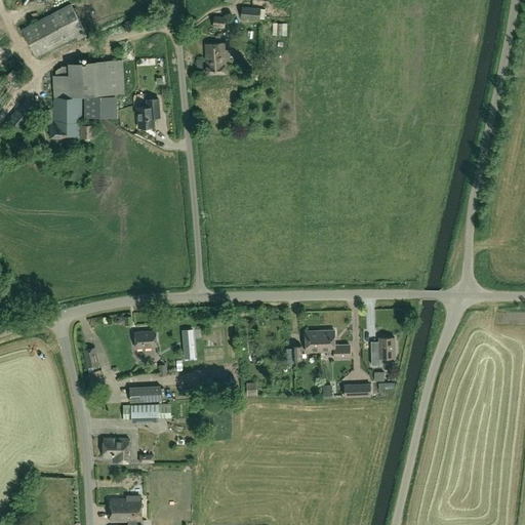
[(78,40),(87,36),(71,4),(22,30),(36,56),(76,36),(78,40)]
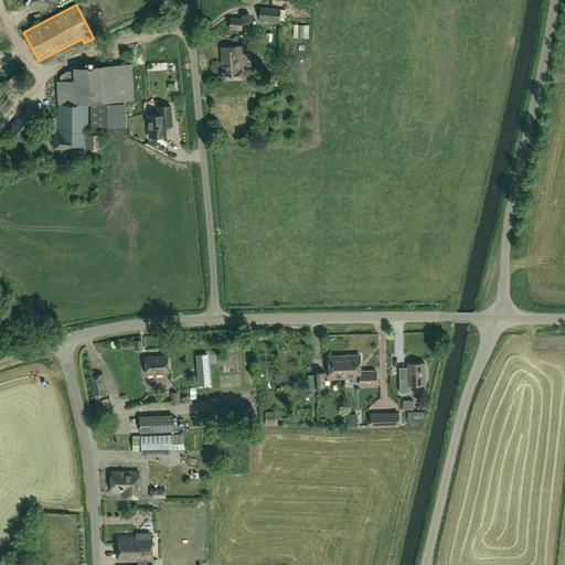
[(259,19),(279,21),(279,20),(285,20),(286,10),(280,9),(260,7),(259,19)]
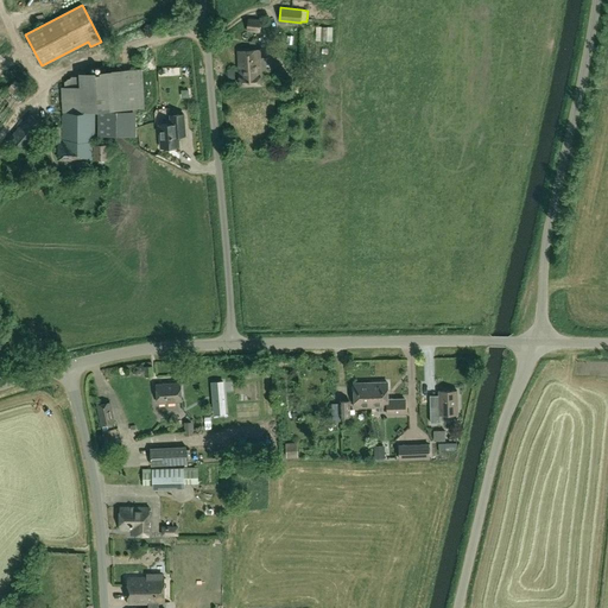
[(109,20),(112,29),(137,23),(134,14),(109,20)]
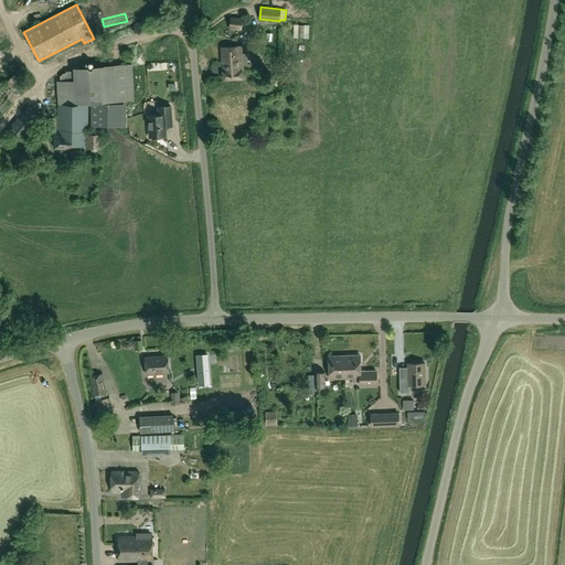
[(230,29),(242,30),(243,19),(231,18),(230,29)]
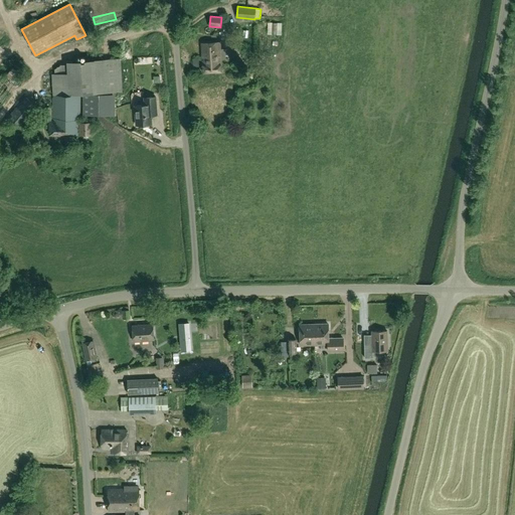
[(268,23),(267,34),(277,34),(277,28),(279,28),(279,23),(268,23)]
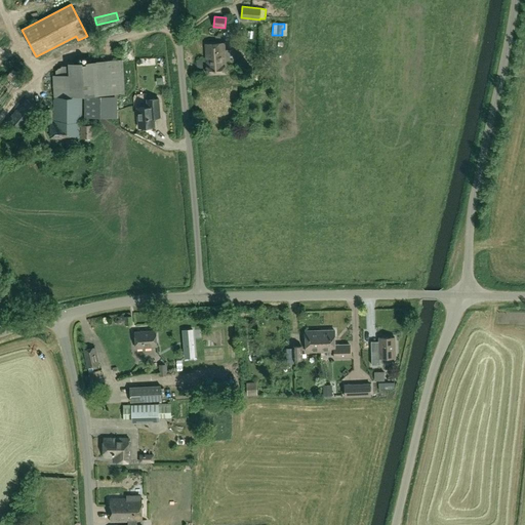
[(206,59),(225,58),(224,43),(205,44),(206,59)]
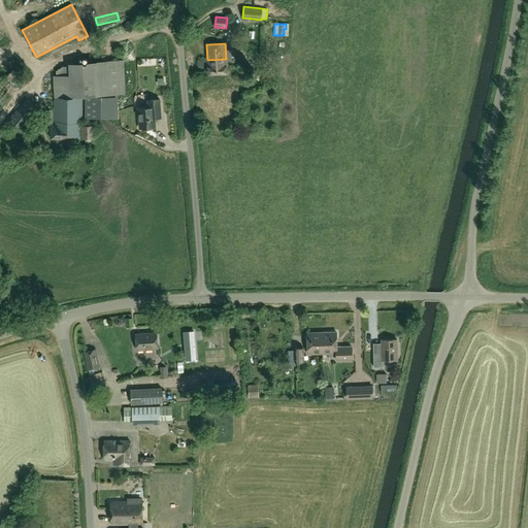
[(226,59),(207,60),(208,75),(227,73),(226,59)]
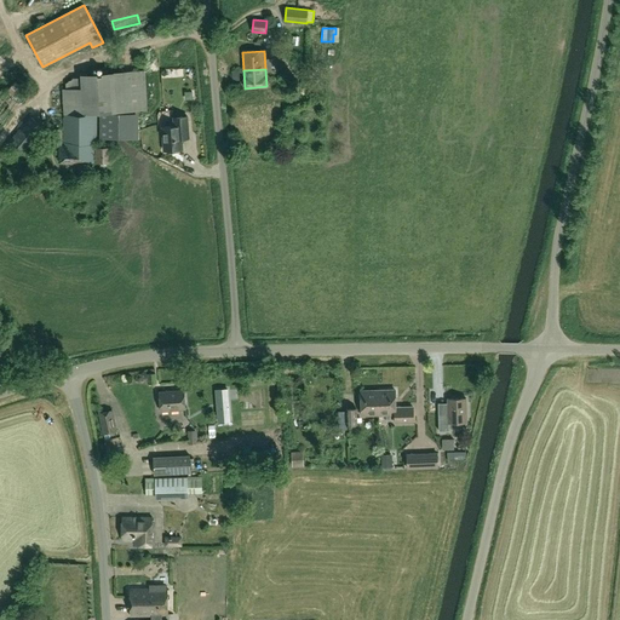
[(58,147),(58,164),(68,164),(74,164),(74,166),(81,165),(81,164),(101,164),(101,166),(107,166),(107,164),(109,164),(109,148),(99,148),(95,148),(95,121),(96,121),(96,112),(147,109),(145,70),(81,74),(81,78),(73,78),(65,84),(65,89),(63,89),(64,120),(63,147),(58,147)]
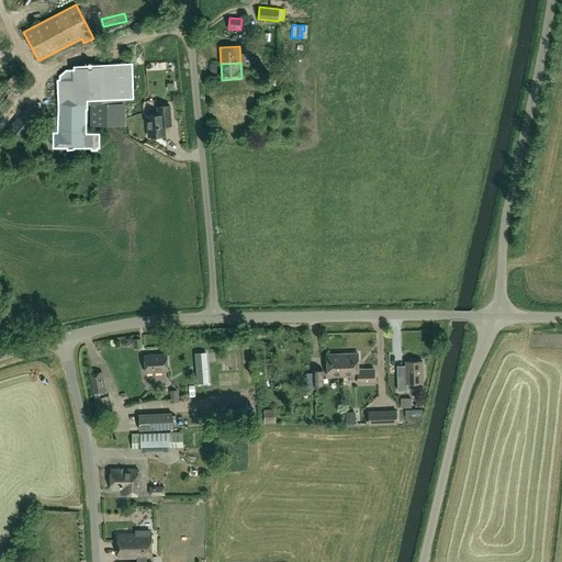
[(18,92),(25,83),(12,71),(4,80),(18,92)]
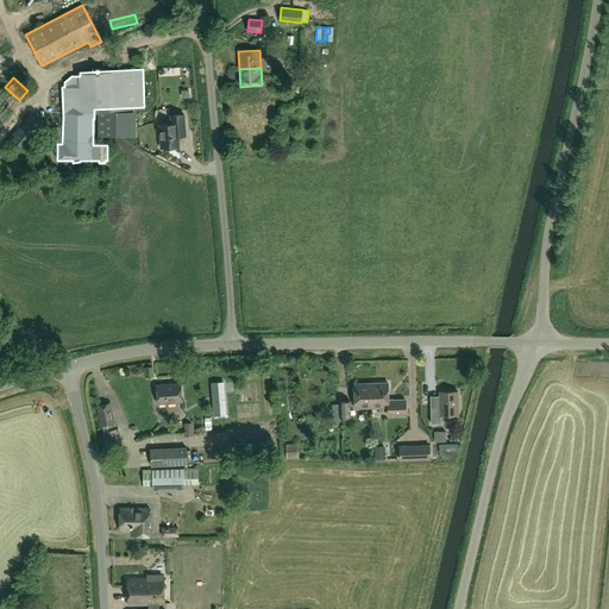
[(98,136),(137,136),(137,112),(98,112),(98,136)]
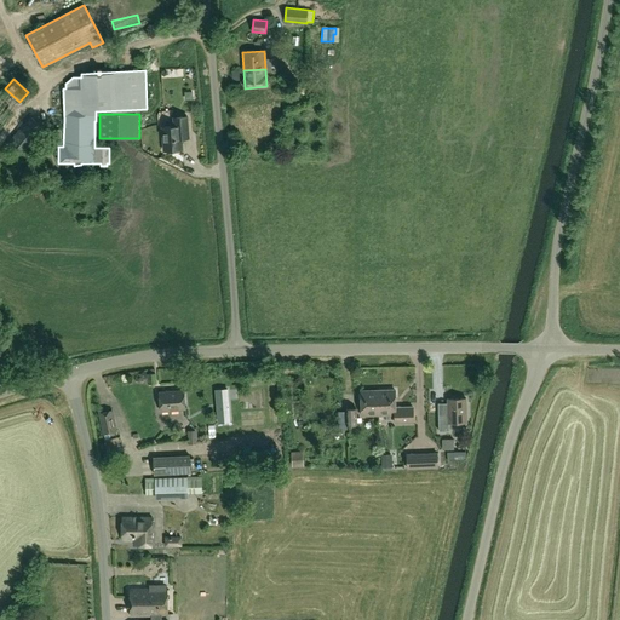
[(30,116),(9,142),(24,154),(36,139),(38,141),(44,133),(42,133),(46,130),(30,116)]
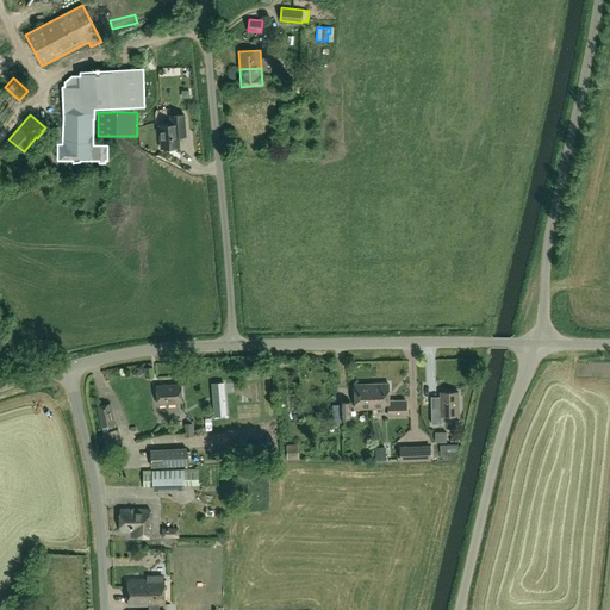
[(170,116),(172,124),(160,125),(161,149),(179,147),(178,130),(185,130),(184,114),(170,116)]
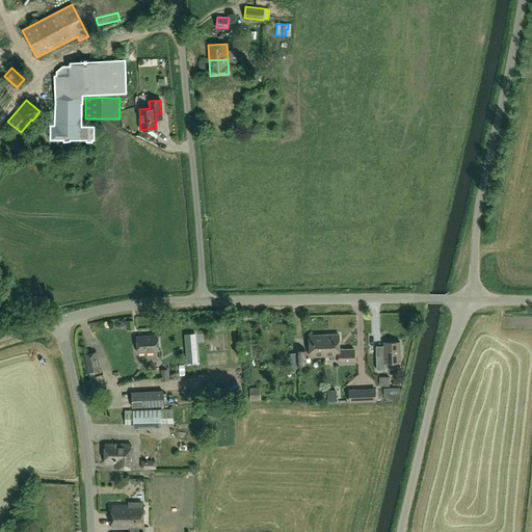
[(20,152),(17,135),(7,136),(10,154),(20,152)]
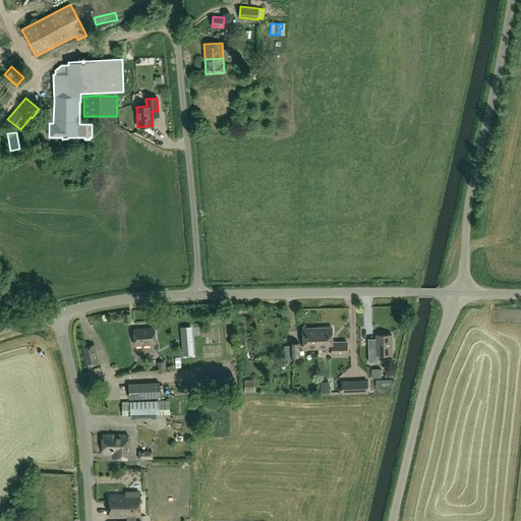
[(192,327),(182,328),(184,355),(194,354),(192,327)]
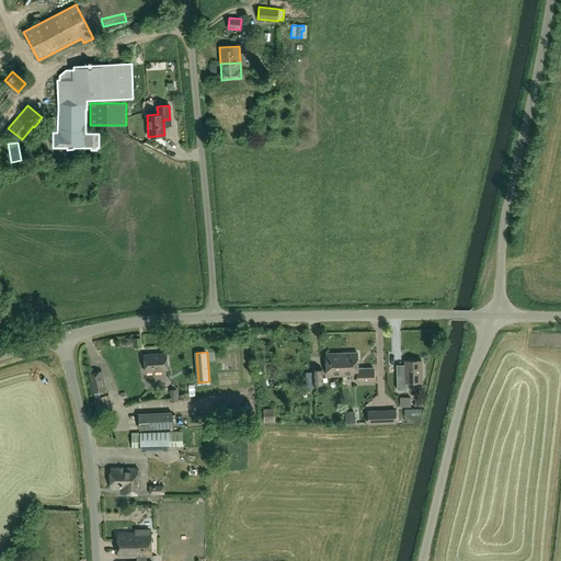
[(169,370),(167,354),(144,355),(146,373),(169,370)]
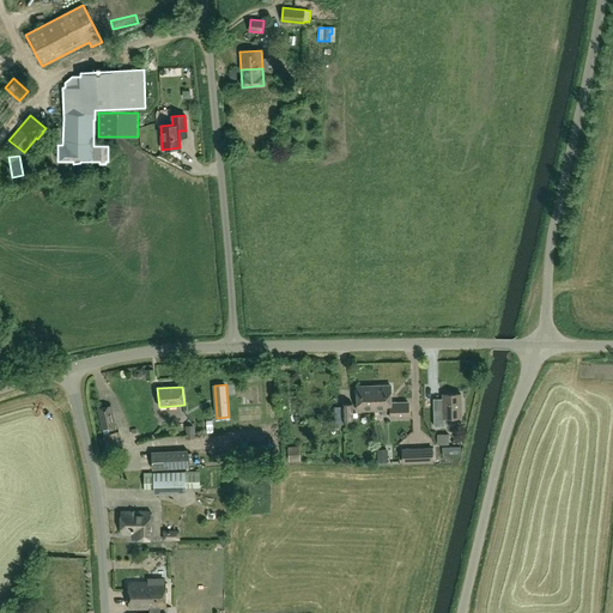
[(374,411),(374,387),(357,387),(357,411),(374,411)]
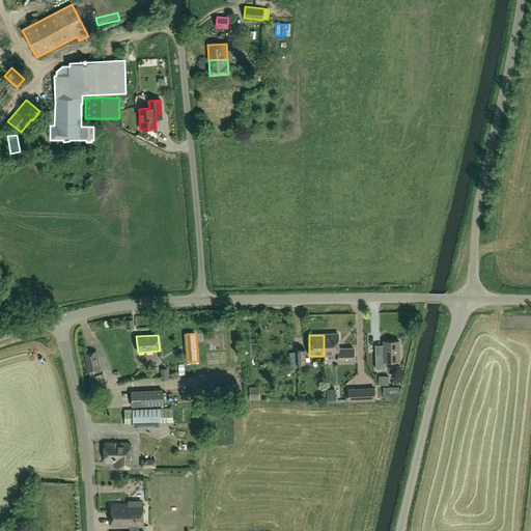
[(338,335),(324,335),(324,356),(338,356),(338,363),(354,362),(354,350),(338,350),(338,335)]
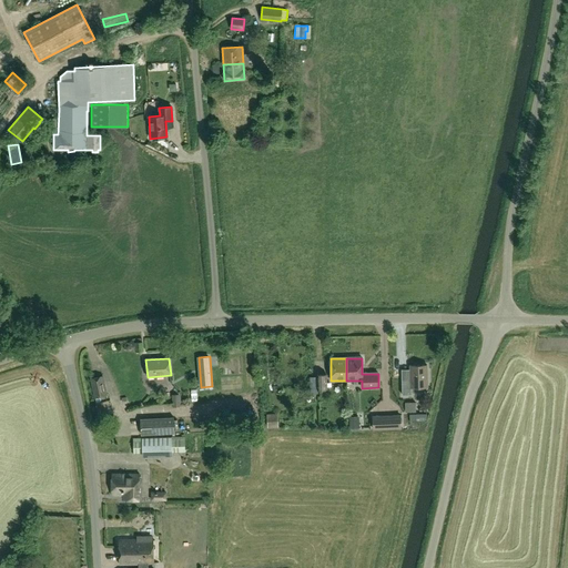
[(427,387),(427,365),(411,365),(411,379),(402,379),(403,395),(412,395),(412,387),(427,387)]
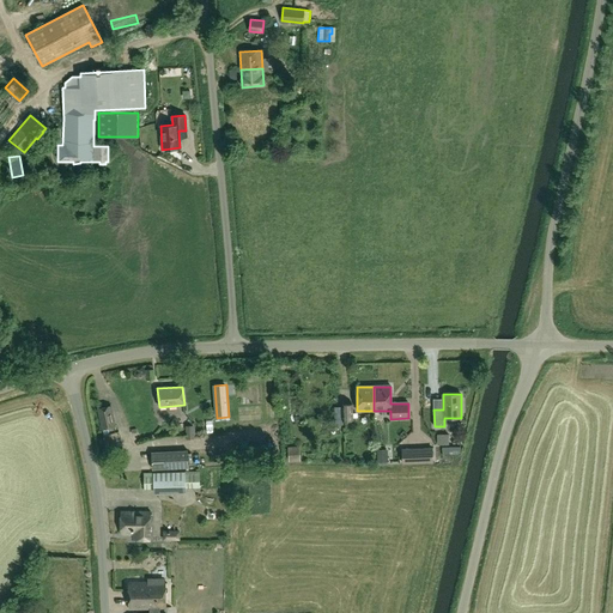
[(353,419),(352,405),(343,405),(344,420),(353,419)]
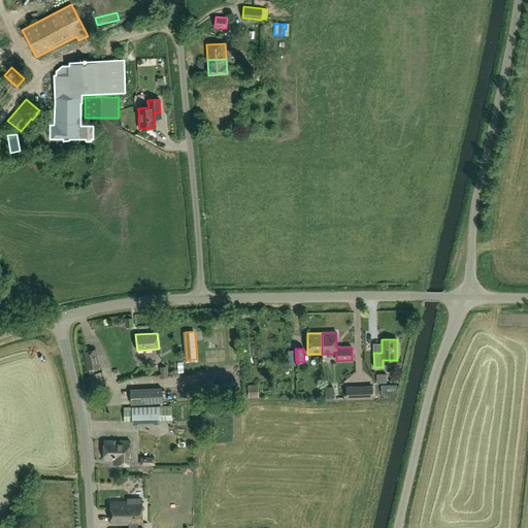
[(96,351),(85,353),(88,370),(93,368),(94,371),(100,370),(99,367),(96,351)]
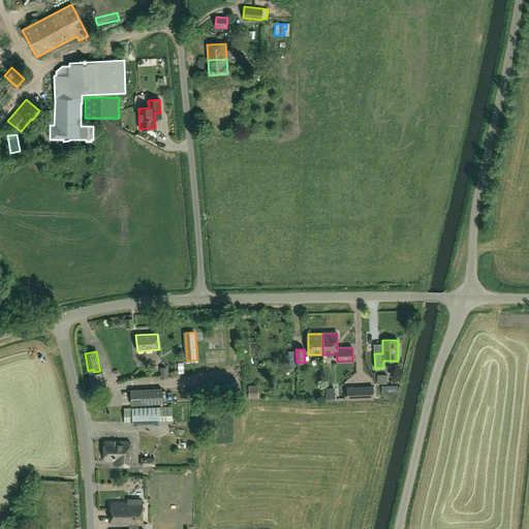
[(100,355),(102,362),(112,359),(110,353),(100,355)]
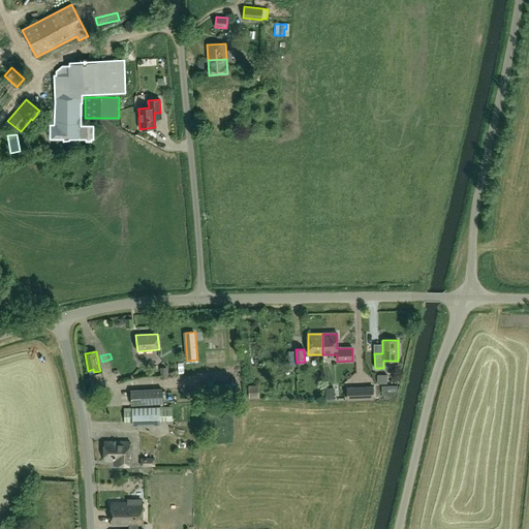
[(168,378),(168,367),(160,368),(160,379),(168,378)]
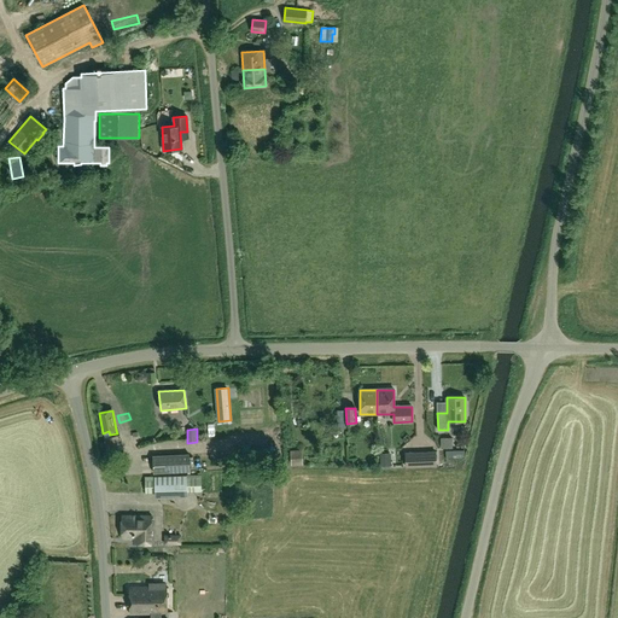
[(452,438),(441,438),(441,449),(452,448),(452,438)]
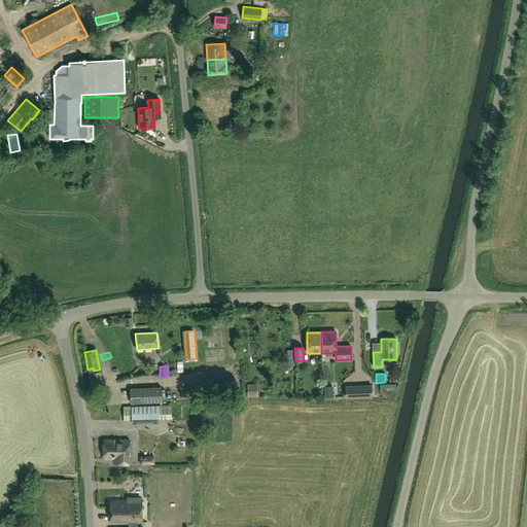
[(216,392),(227,392),(227,381),(216,381),(216,392)]
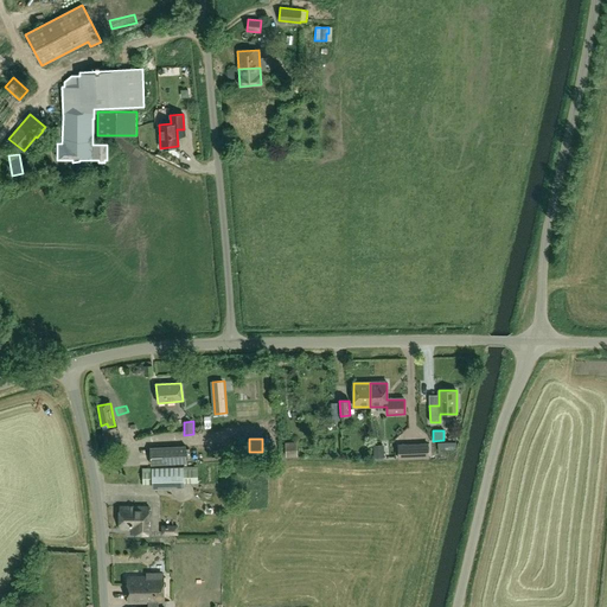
[(227,441),(225,455),(235,455),(236,442),(227,441)]
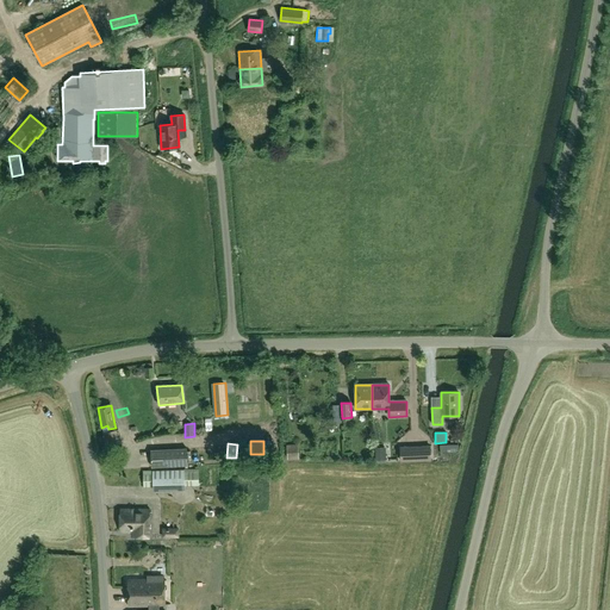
[(400,462),(429,461),(429,447),(399,448),(400,462)]
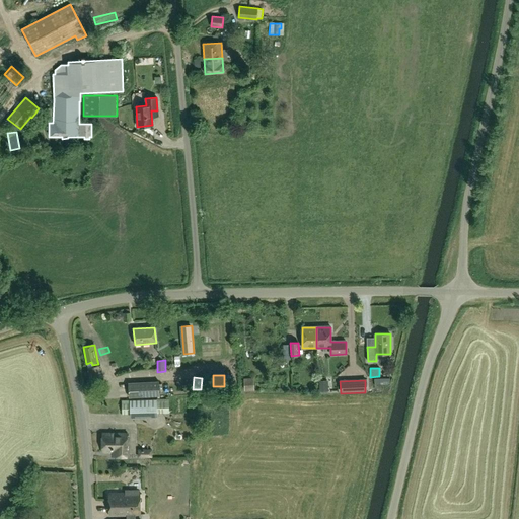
[(160,395),(159,382),(128,384),(129,397),(160,395)]
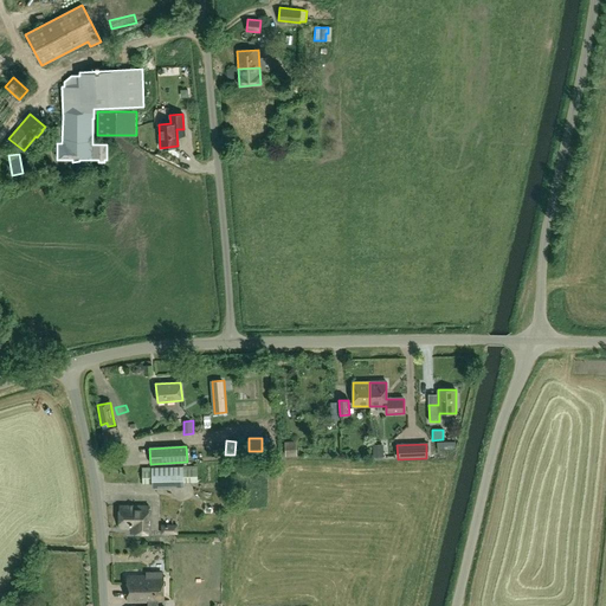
[(198,465),(142,468),(142,483),(152,483),(152,487),(184,485),(184,483),(198,482),(198,465)]
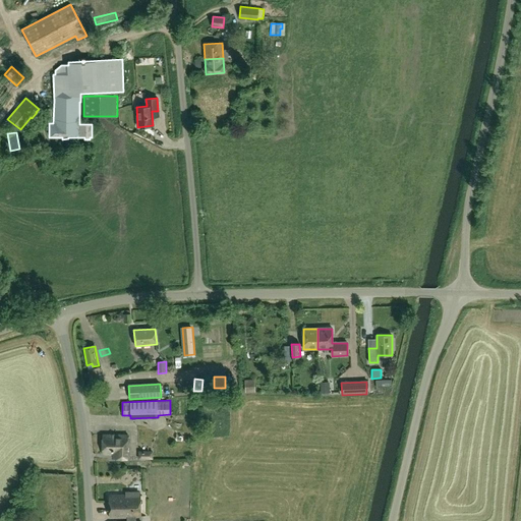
[(127,459),(127,436),(102,435),(102,455),(112,455),(112,459),(127,459)]
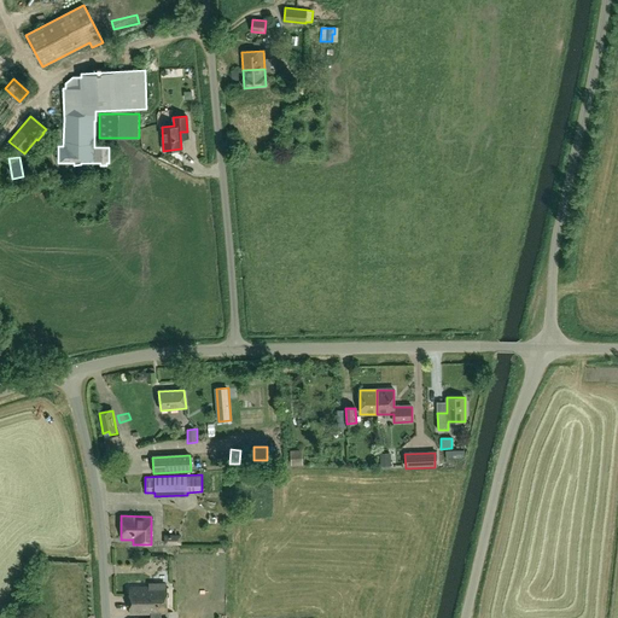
[(164,544),(181,544),(181,535),(164,535),(164,544)]
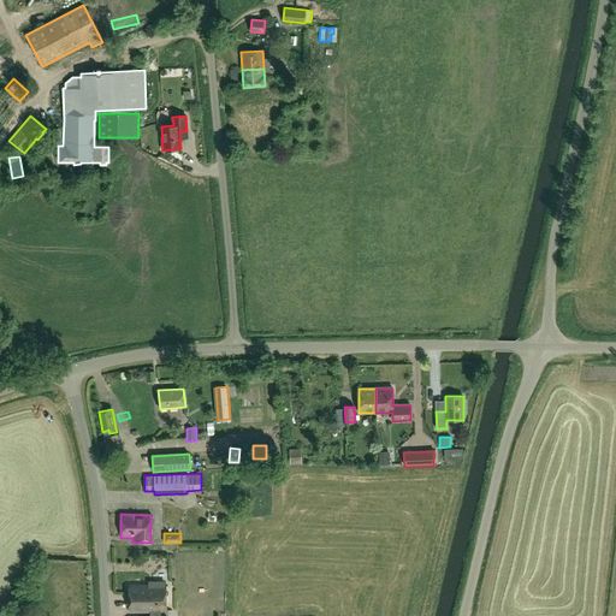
[(160,615),(160,614),(167,614),(166,582),(129,584),(130,614),(150,614),(149,615),(160,615)]
